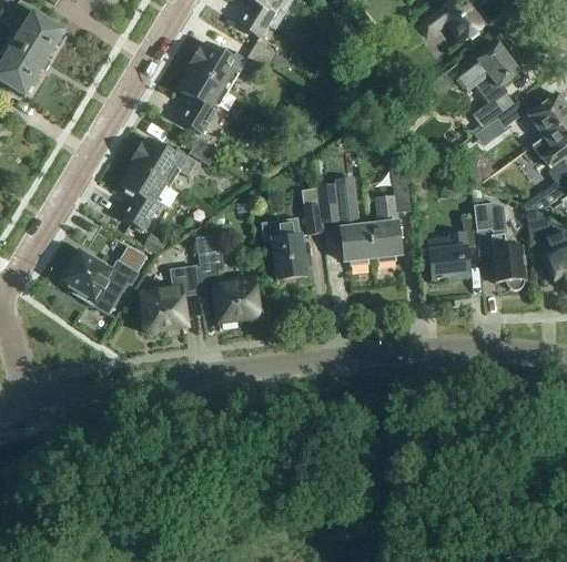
[(0,59),(0,81),(24,95),(42,68),(46,68),(50,61),(48,59),(64,30),(34,11),(37,8),(23,0),(19,0),(8,18),(23,27),(2,61),(0,59)]
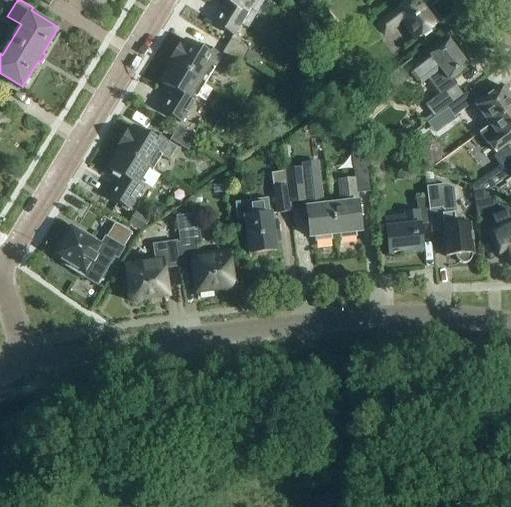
[(226,0),(222,5),(226,7),(216,22),(234,33),(242,21),(248,25),(264,0),(226,0)]
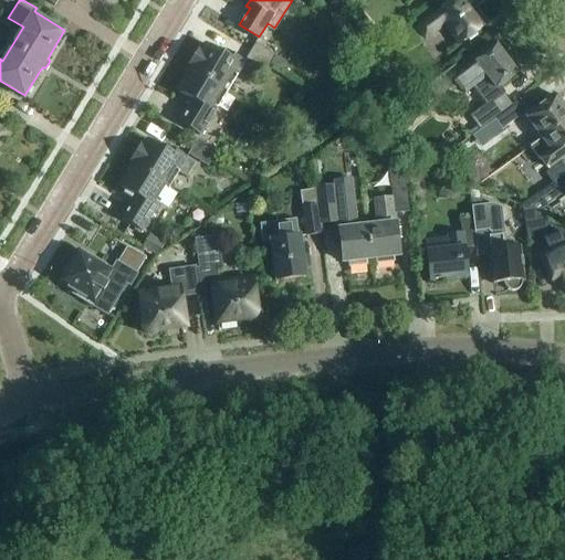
[(418,25),(425,35),(445,20),(460,41),(483,24),(464,0),(450,0),(437,10),(438,11),(418,25)]
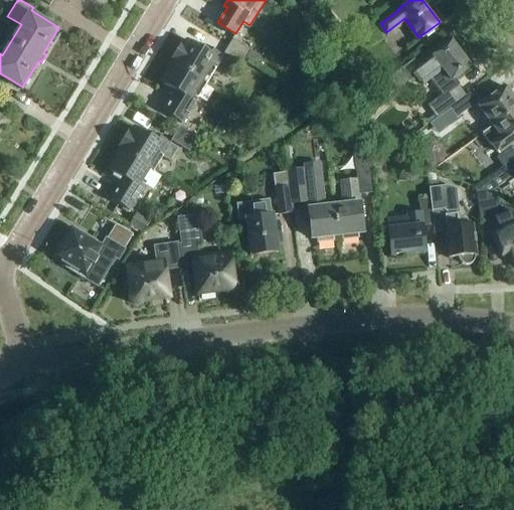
[(233,36),(229,43),(246,54),(250,47),(233,36)]
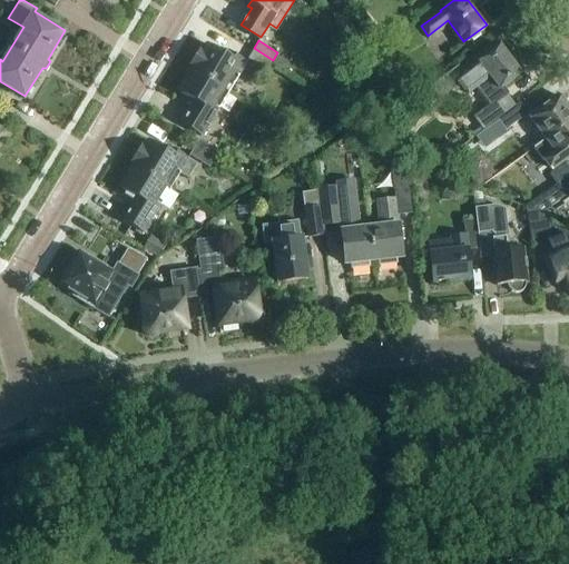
[(195,65),(193,68),(227,89),(236,72),(238,73),(247,60),(228,48),(226,52),(208,41),(204,49),(200,48),(192,62),(195,65)]
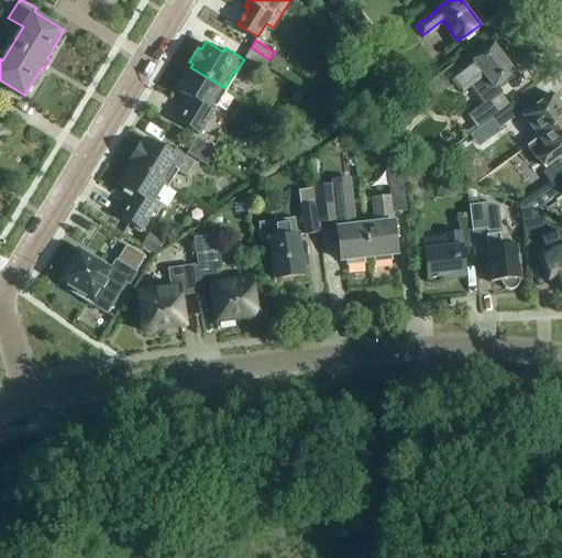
[(460,69),(452,75),(463,90),(471,85),(484,101),(499,89),(496,85),(515,70),(494,43),(474,58),(460,69)]
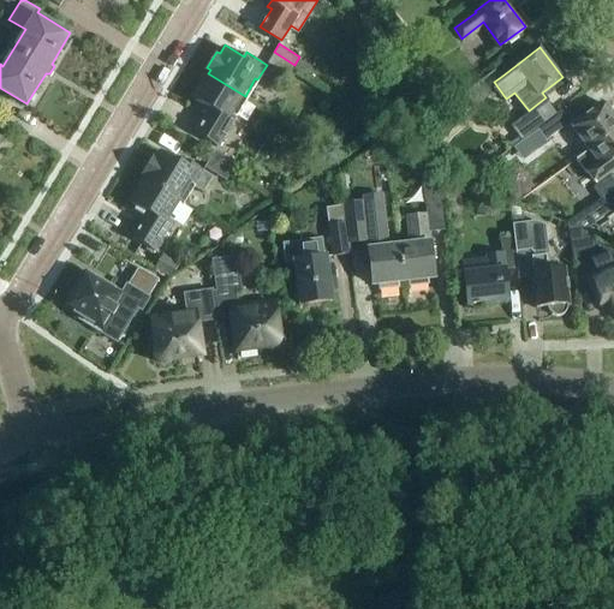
[(294,65),(274,52),(269,60),(290,73),(294,65)]
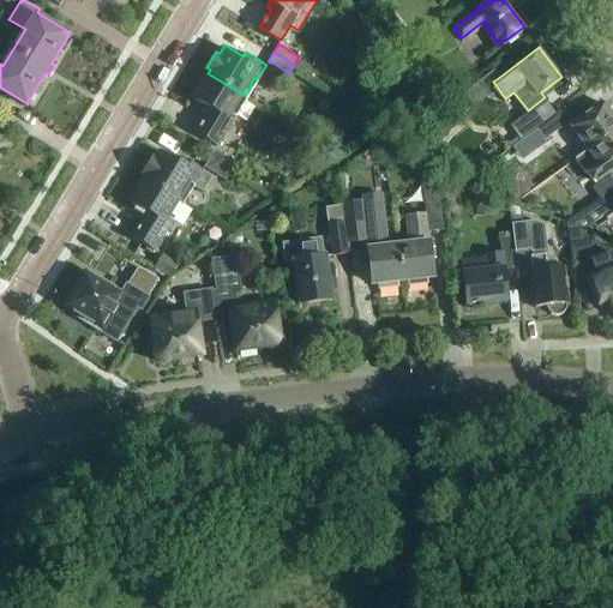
[(245,96),(208,73),(193,96),(208,104),(204,109),(208,112),(197,131),(218,144),(236,114),(234,112),(245,96)]
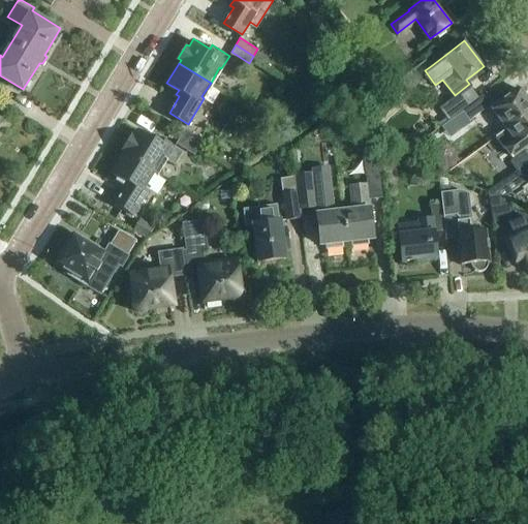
[(406,90),(423,79),(413,67),(398,79),(406,90)]
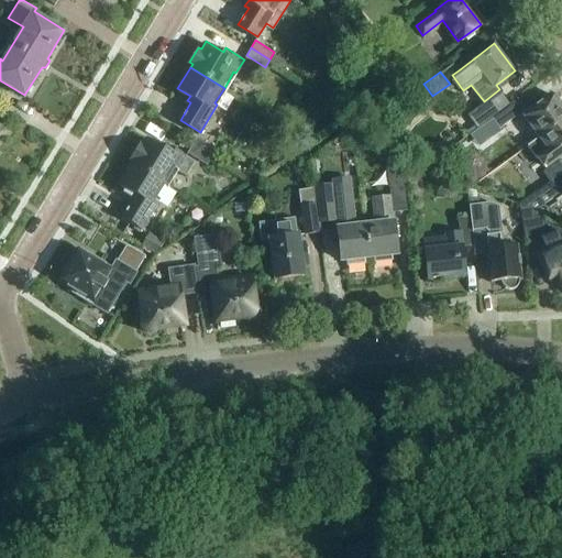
[(477,126),(482,122),(493,115),(510,102),(502,89),(499,89),(484,101),(469,112),(477,126)]
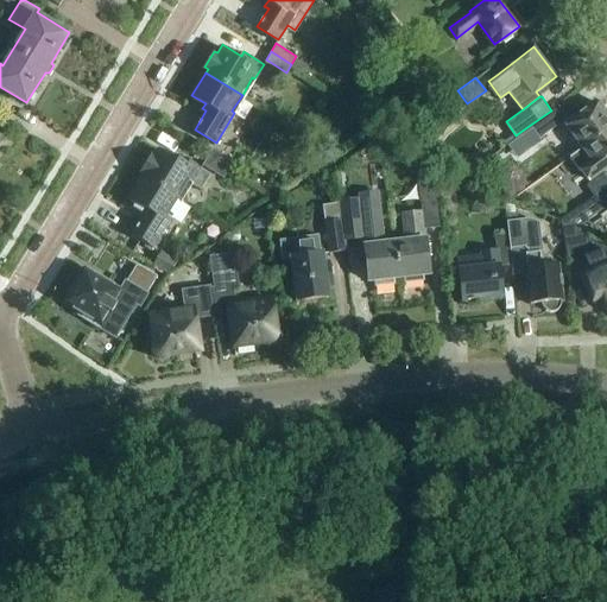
[(566,122),(582,145),(606,127),(606,111),(598,99),(566,122)]
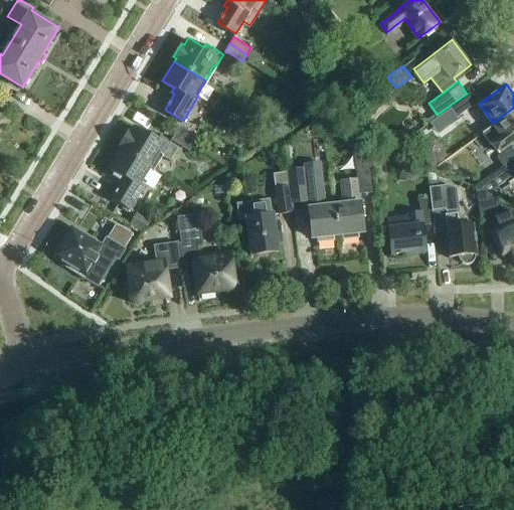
[(474,89),(467,94),(451,105),(452,106),(458,115),(481,98),(474,89)]
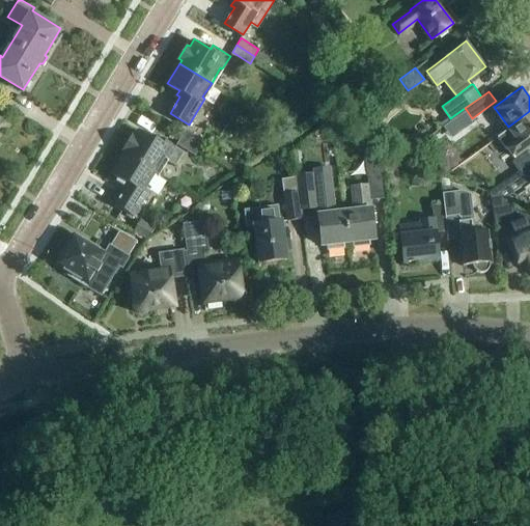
[(466,109),(444,125),(452,136),(473,120),(472,118),(466,109)]
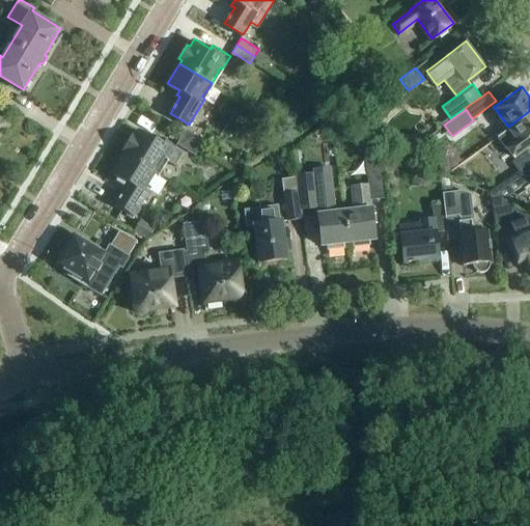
[(529,111),(508,127),(509,128),(498,135),(512,156),(528,144),(529,145),(529,111)]
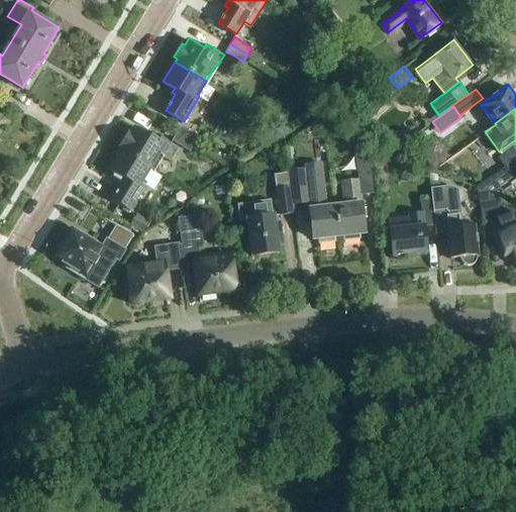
[(182,124),(177,131),(195,142),(200,135),(182,124)]
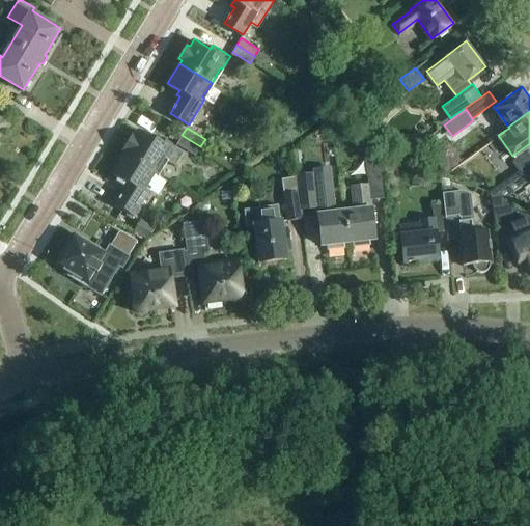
[(127,150),(124,153),(155,171),(155,172),(156,173),(166,158),(176,164),(185,150),(175,145),(158,135),(156,138),(140,129),(135,136),(133,134),(123,148),(127,150)]
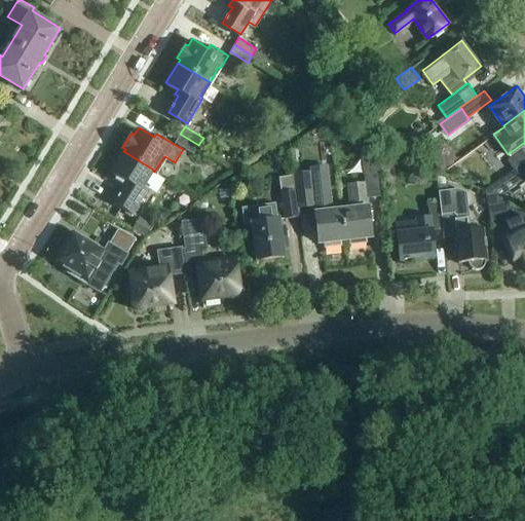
[(198,145),(180,134),(176,141),(194,152),(198,145)]
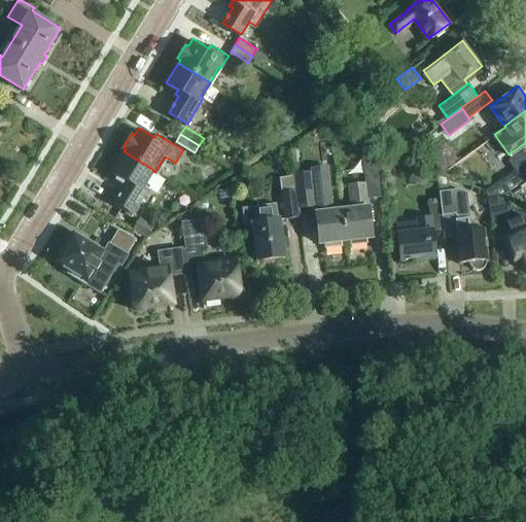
[(362,149),(365,173),(379,172),(376,148),(362,149)]
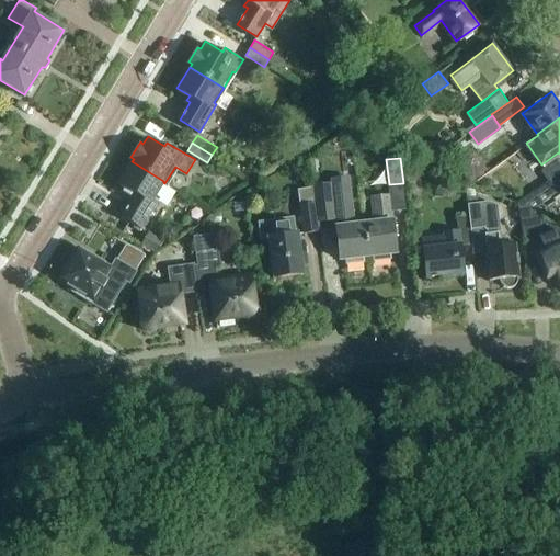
[(541,169),(549,180),(559,172),(559,158),(541,169)]
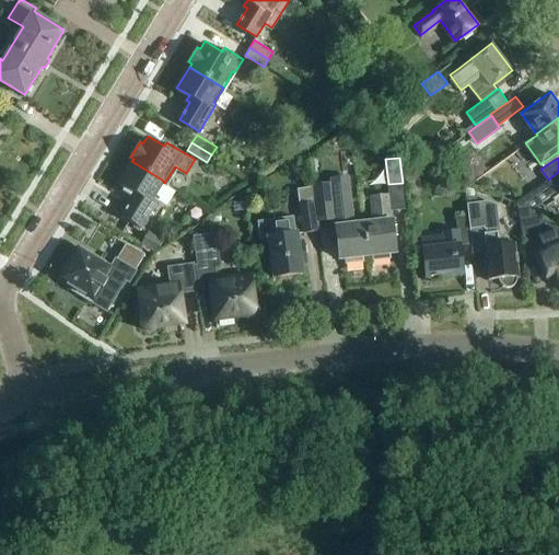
[(163,181),(131,161),(119,182),(131,189),(128,195),(131,197),(121,214),(141,226),(159,198),(156,197),(164,183),(163,182),(163,181)]
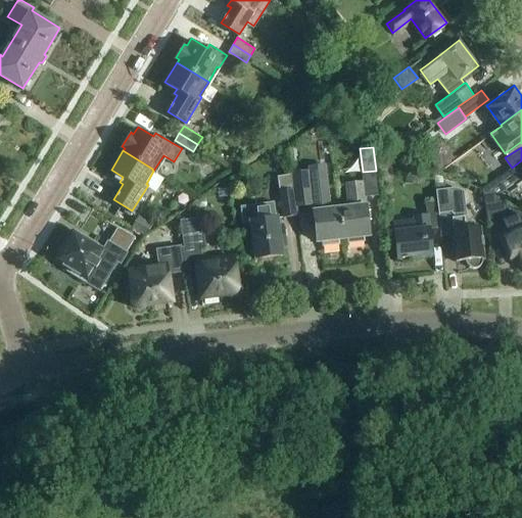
[(292,173),(296,204),(314,202),(315,209),(318,239),(323,239),(324,243),(339,241),(338,237),(344,236),(340,206),(331,207),(326,168),(292,172),(292,173)]
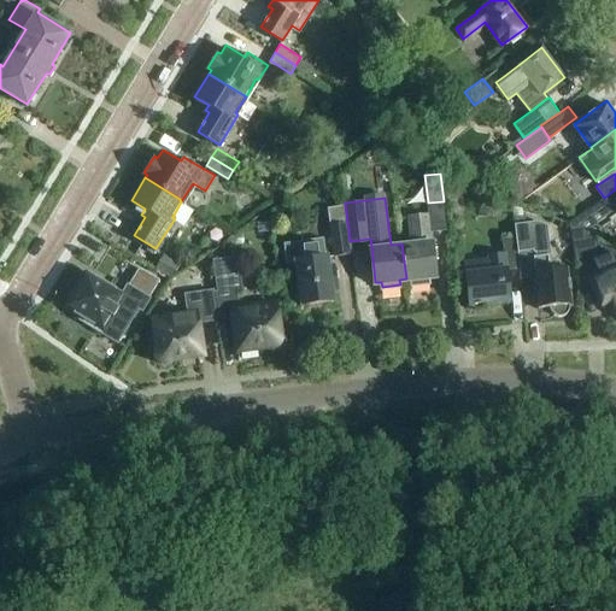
[(570,221),(572,229),(582,228),(596,235),(608,225),(612,233),(615,229),(615,198),(609,204),(604,198),(570,221)]
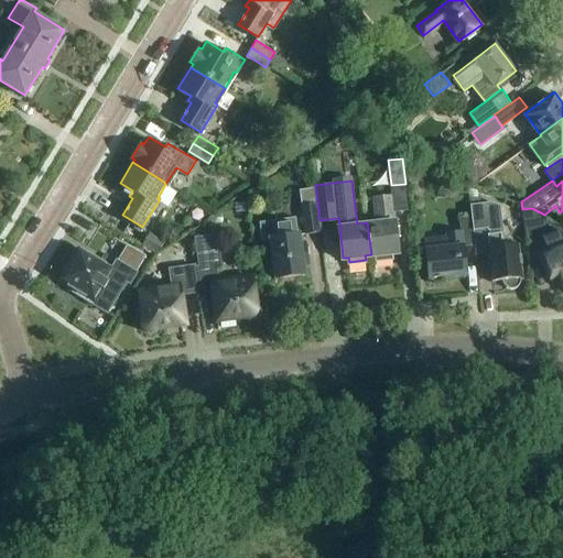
[(321,230),(320,220),(315,186),(301,188),(306,232),(321,230)]
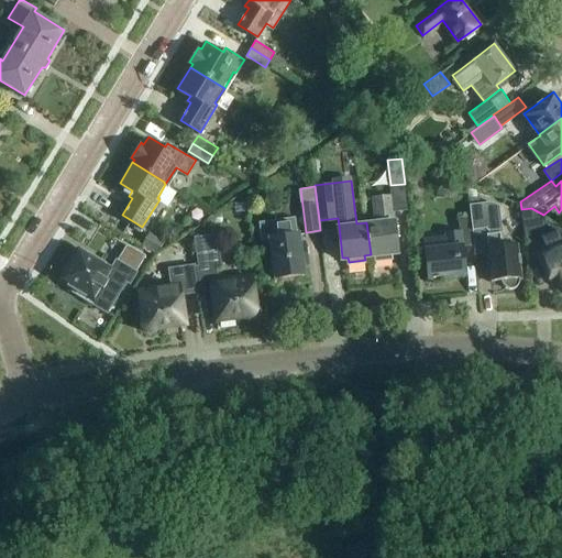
[(376,221),(366,222),(371,254),(375,254),(376,259),(393,258),(392,252),(398,251),(394,219),(392,194),(374,196),(376,221)]
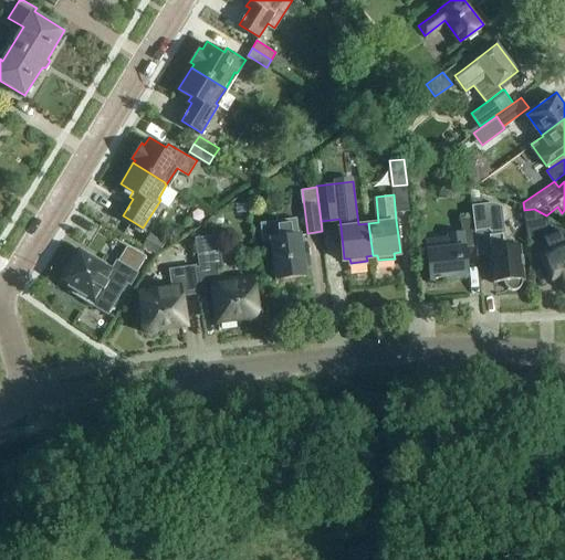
[(509,287),(510,288),(512,288),(514,288),(515,288),(518,287),(520,286),(521,285),(522,284),(522,283),(523,282),(523,280),(523,278),(520,245),(505,246),(503,233),(500,207),(490,203),(473,205),(478,254),(491,253),(494,282),(504,281),(504,282),(504,283),(505,284),(505,285),(508,287),(509,287)]
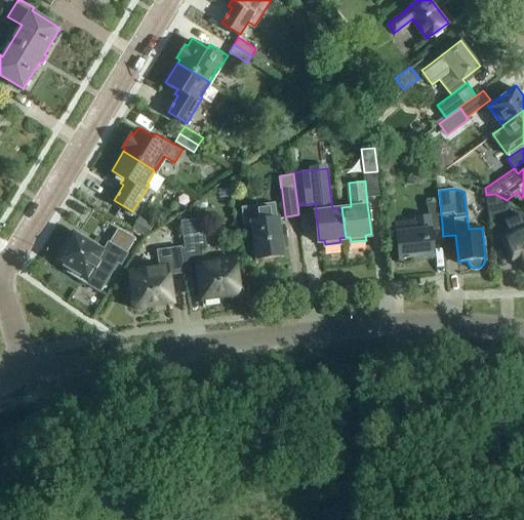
[(495,194),(486,195),(490,220),(507,216),(513,232),(504,236),(506,244),(508,251),(514,257),(520,255),(523,263),(523,209),(505,201),(507,200),(495,194)]
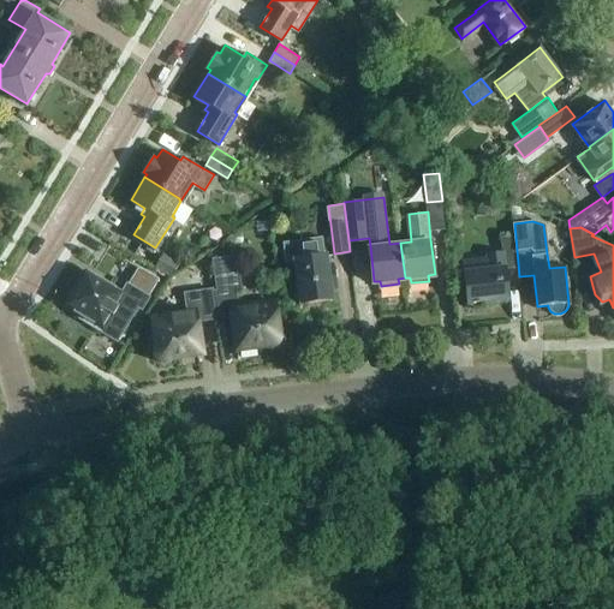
[(337,286),(334,263),(327,263),(323,234),(284,240),(286,260),(296,258),(302,302),(305,302),(308,304),(319,303),(320,299),(332,298),(331,286),(337,286)]
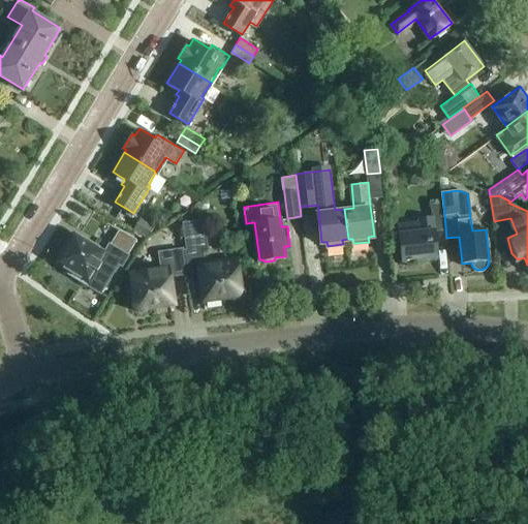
[(399,223),(400,234),(402,260),(406,259),(407,264),(415,263),(416,258),(437,256),(435,229),(445,228),(442,202),(431,203),(433,216),(420,217),(421,221),(399,223)]
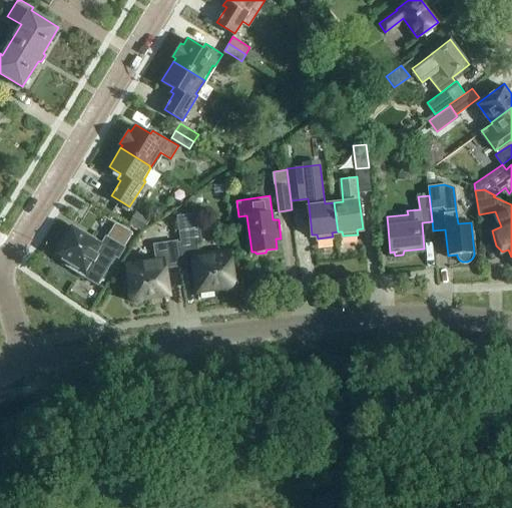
[(101,243),(72,226),(68,232),(64,234),(59,242),(59,246),(55,254),(68,261),(66,264),(83,275),(84,275),(97,283),(115,254),(118,256),(133,230),(115,220),(115,221),(117,222),(108,237),(106,235),(101,243)]
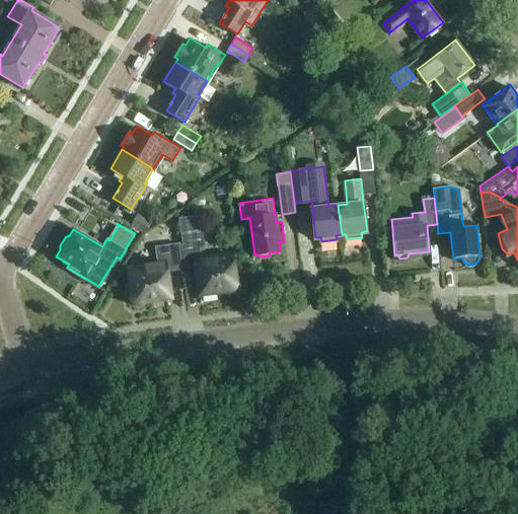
[(181,232),(187,266),(197,265),(200,294),(225,290),(230,293),(235,292),(238,288),(239,283),(235,278),(232,252),(201,257),(199,243),(205,242),(203,229),(181,232)]
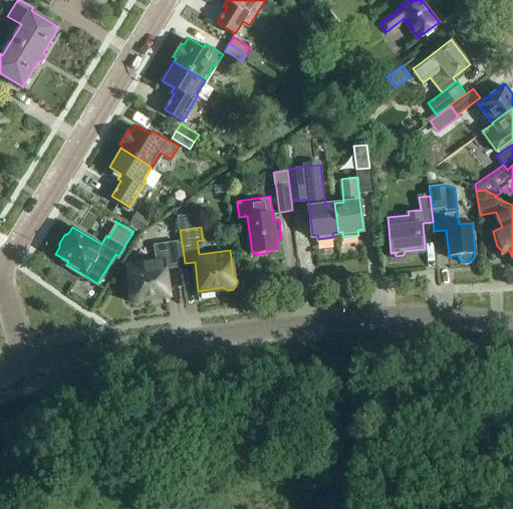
[(165,266),(181,264),(178,240),(156,243),(158,259),(127,264),(132,289),(130,294),(131,298),(135,302),(140,302),(145,298),(169,295),(165,266)]
